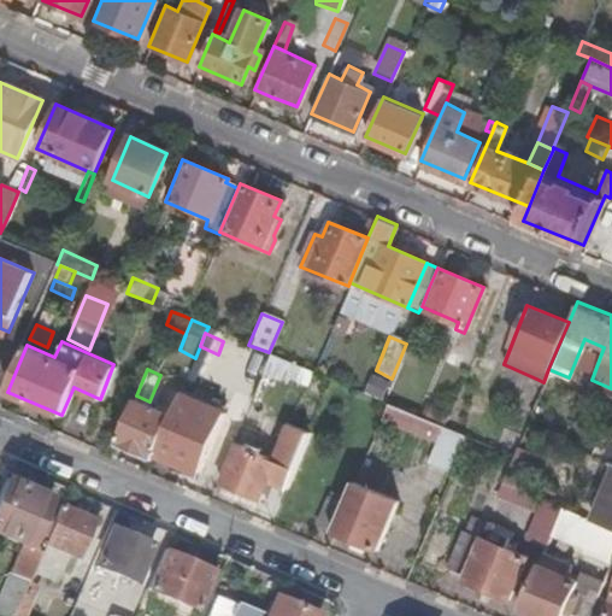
[(543,382),(536,379),(529,397),(535,400),(543,382)]
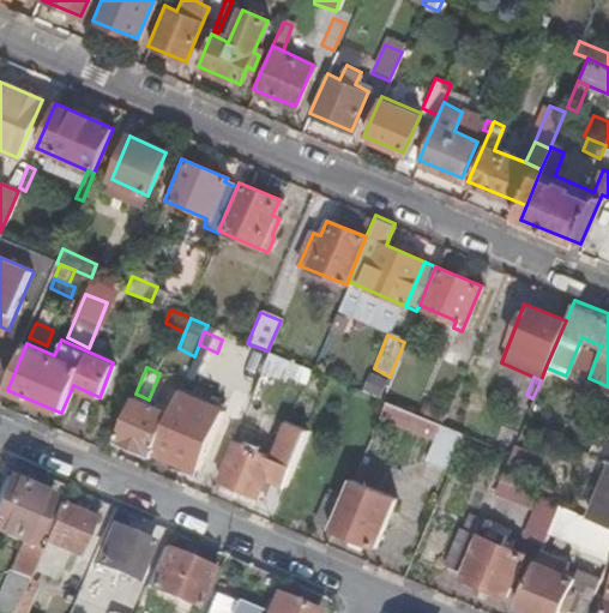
[(116,439),(152,455),(155,449),(170,412),(172,409),(149,400),(136,394),(116,439)]
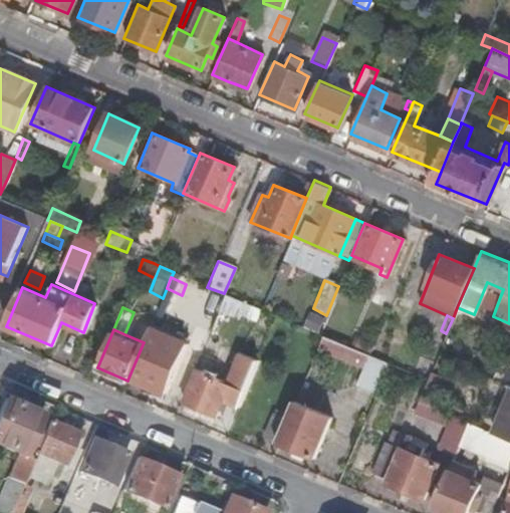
[(368,354),(355,349),(321,335),(317,344),(347,357),(345,361),(362,369),(364,364),(368,354)]
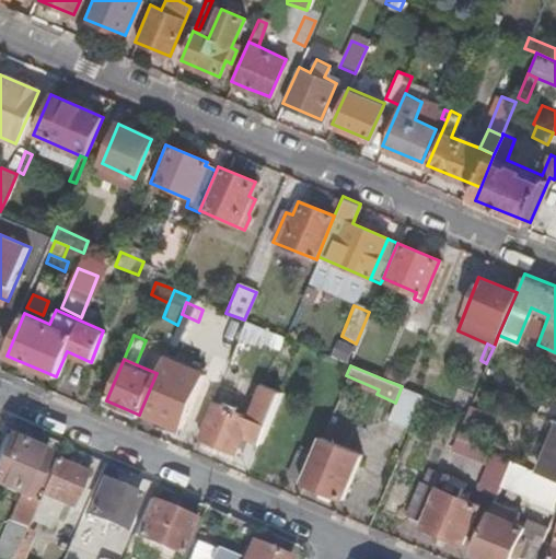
[(387,381),(402,386),(406,376),(393,371),(387,381)]
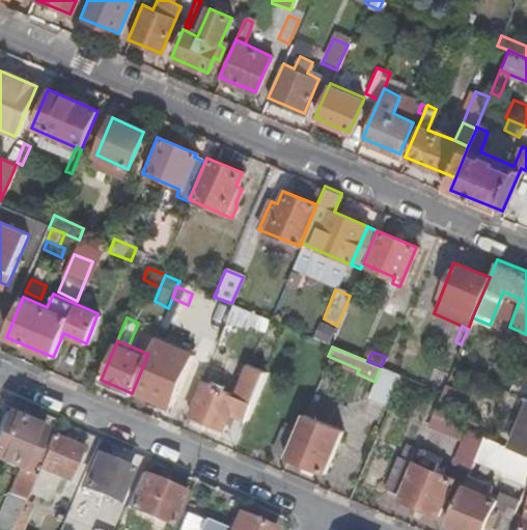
[(147,356),(134,388),(172,403),(186,371),(147,356)]
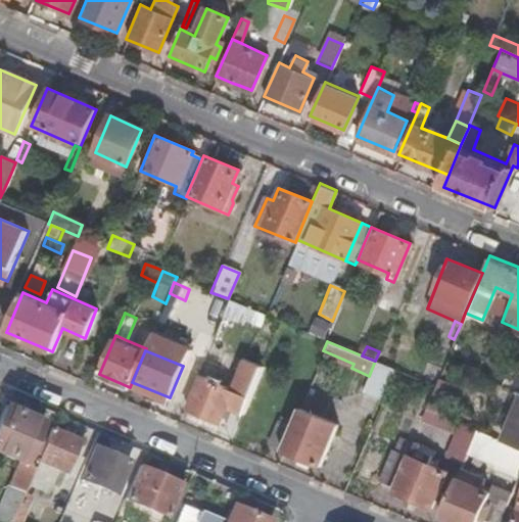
[(390,368),(375,361),(371,371),(386,377),(390,368)]
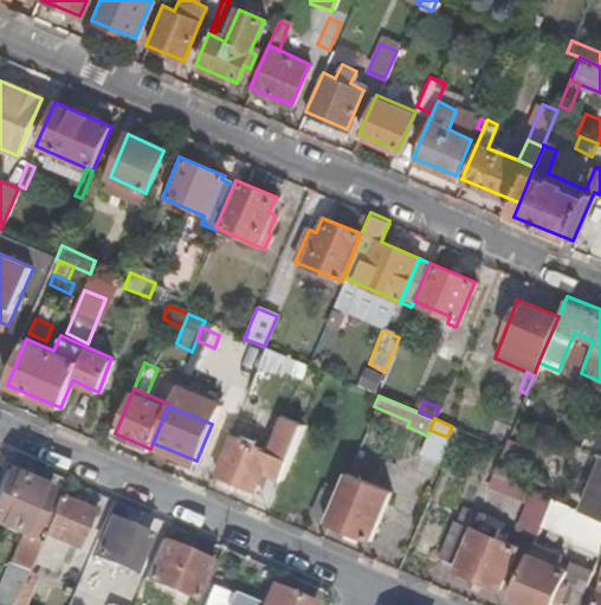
[(280,480),(304,424),(292,419),(277,454),(234,435),(218,474),(260,491),(267,474),(280,480)]
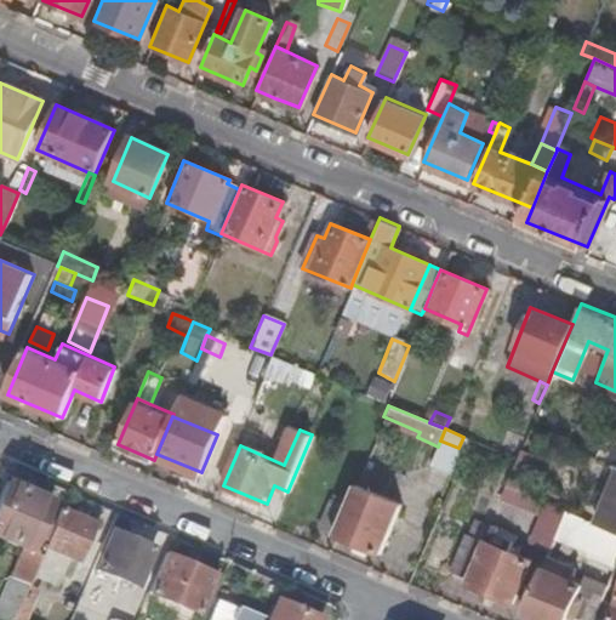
[(376,468),(365,462),(357,482),(369,487),(376,468)]
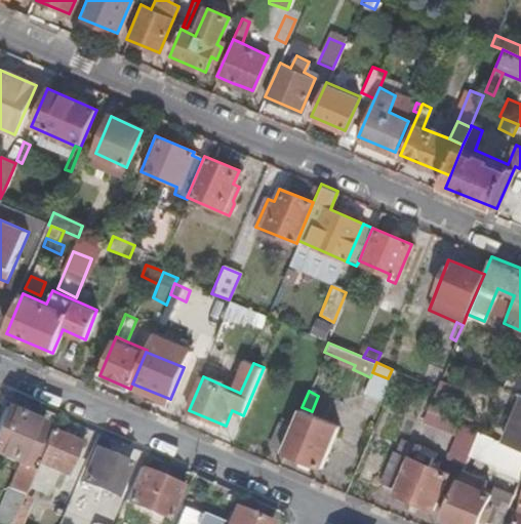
[(520,399),(503,441),(520,448),(520,399)]
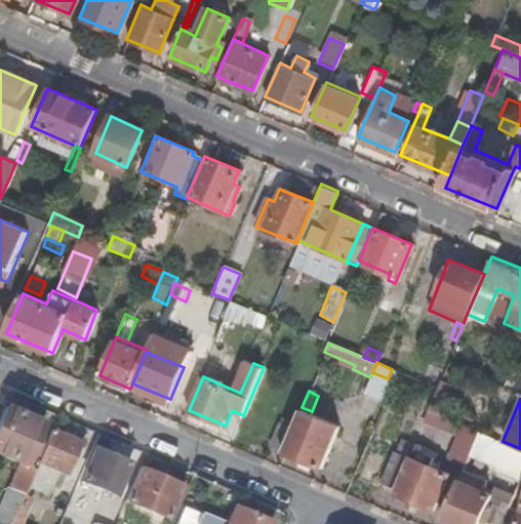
[(27,486),(43,444),(33,440),(39,424),(3,407),(0,414),(0,455),(18,464),(8,487),(24,494),(27,486)]
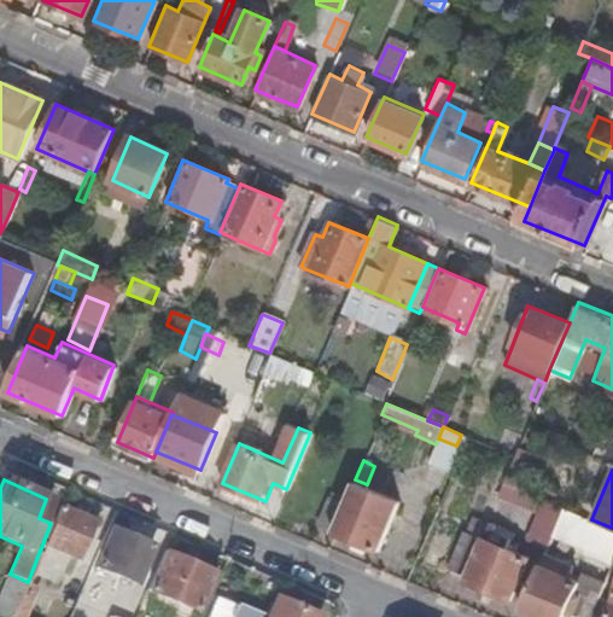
[(367,484),(355,479),(346,501),(334,529),(378,547),(385,530),(391,533),(395,522),(390,519),(398,499),(367,484)]
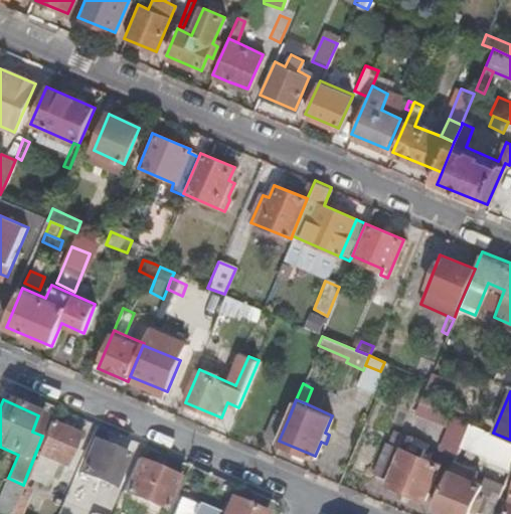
[(449,421),(452,414),(418,400),(415,407),(449,421)]
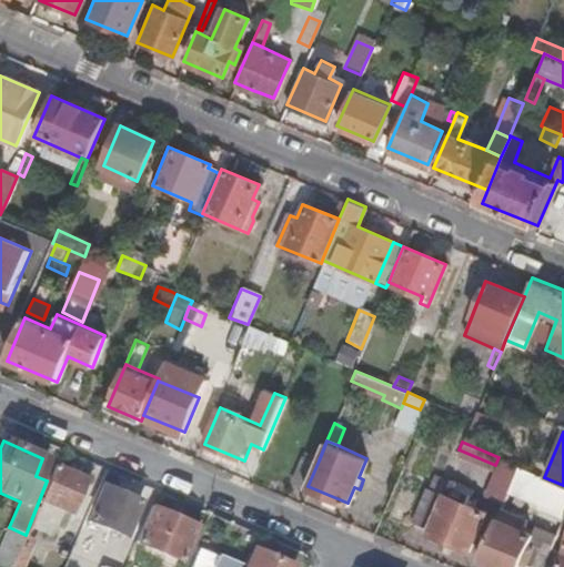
[(308,486),(319,461),(302,454),(292,479),(308,486)]
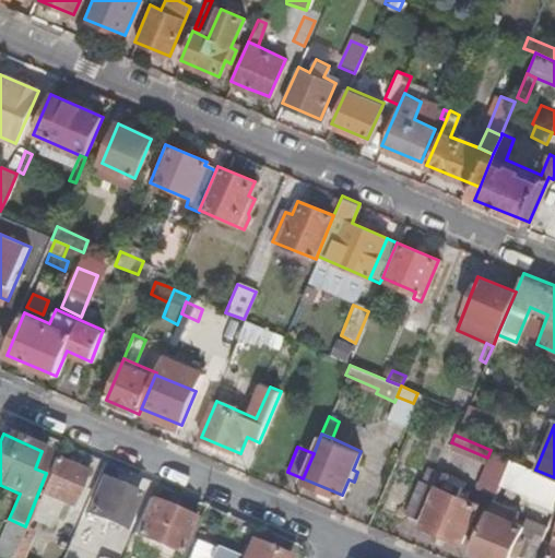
[(84,470),(52,455),(46,473),(28,518),(49,527),(59,501),(70,506),(84,470)]
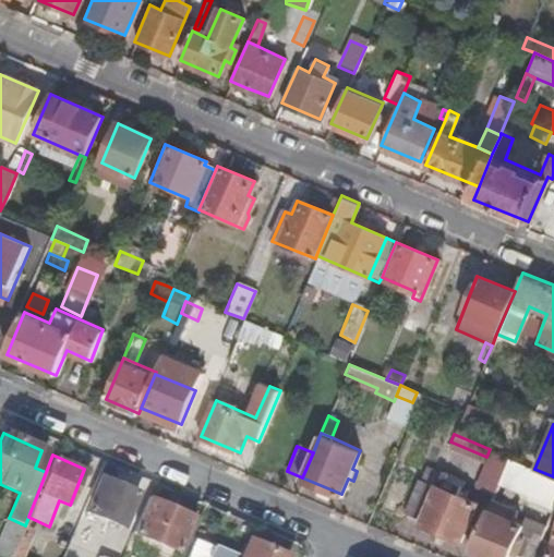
[(120,525),(135,489),(99,474),(84,510),(120,525)]
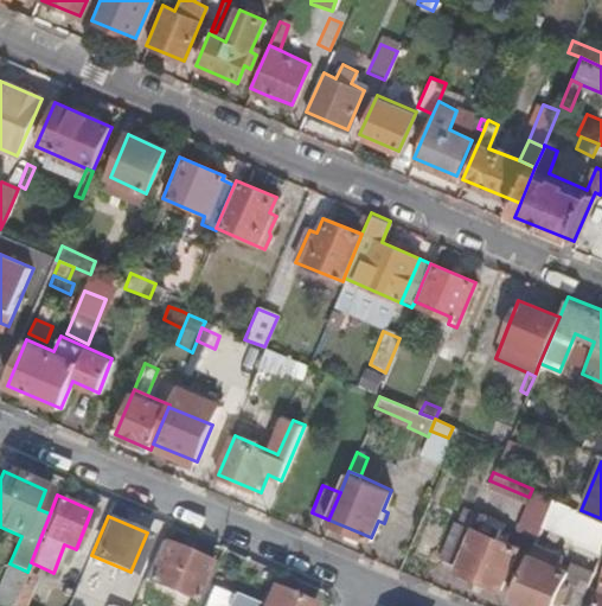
[(455,562),(469,529),(452,522),(437,555),(455,562)]
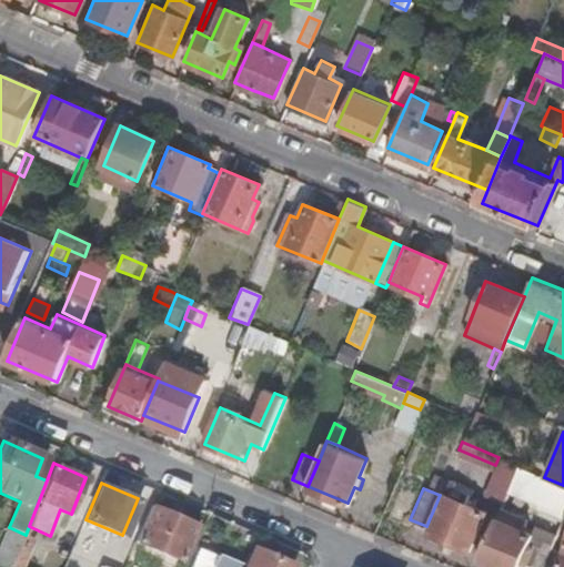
[(470,549),(486,510),(453,496),(455,493),(445,488),(429,530),(470,549)]
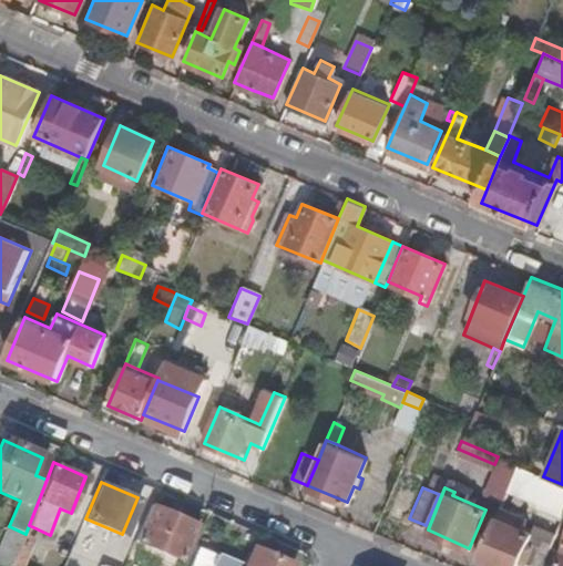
[(194,522),(150,502),(132,538),(178,558),(194,522)]
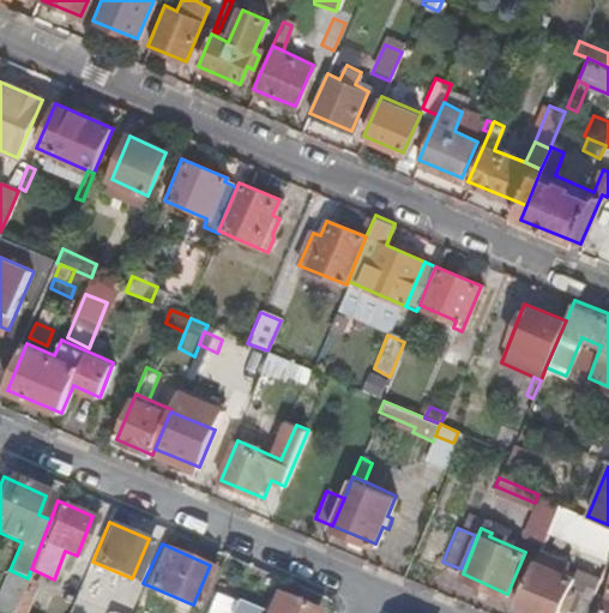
[(568,560),(541,548),(516,607),(532,612),(559,612),(562,605),(568,607),(576,592),(571,588),(576,576),(565,571),(568,560)]
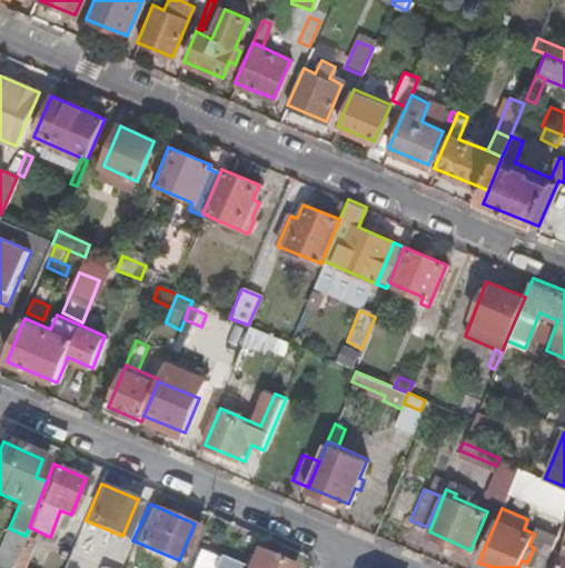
[(65,555),(75,529),(63,525),(53,550),(65,555)]
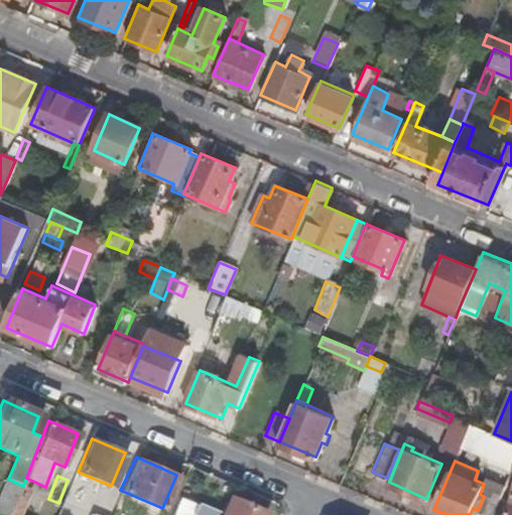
[(478,510),(487,514),(491,514),(499,497),(505,484),(487,476),(484,484),(480,494),(484,497),(478,510)]
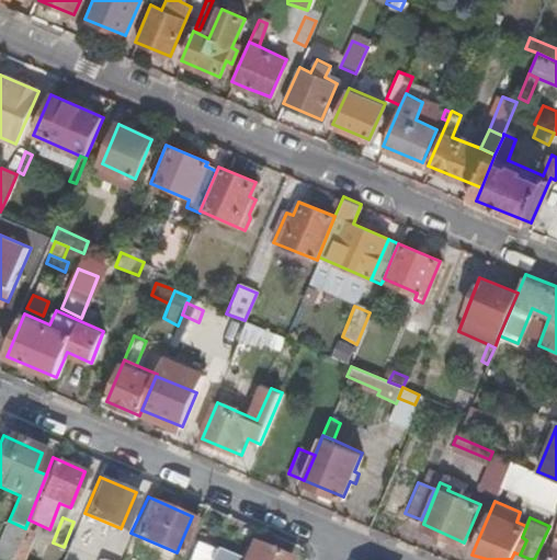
[(9,521),(2,537),(18,545),(22,535),(25,528),(9,521)]
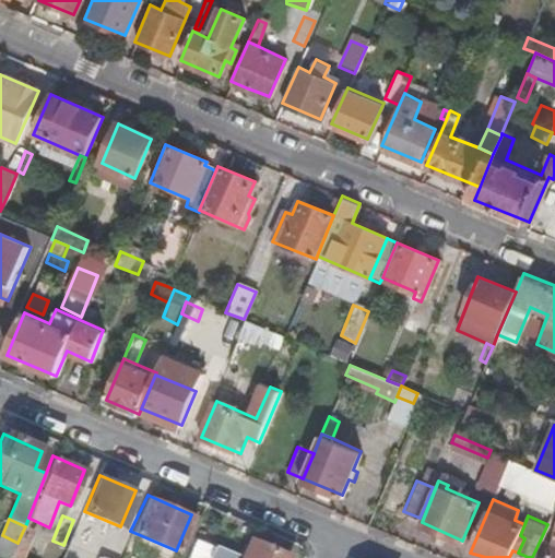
[(22,533),(18,543),(11,557),(19,557),(28,535),(22,533)]
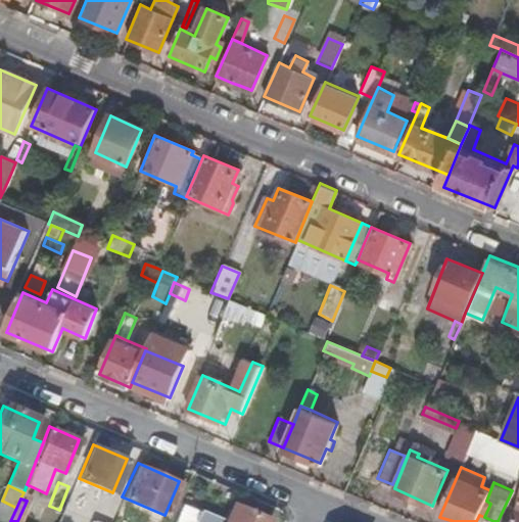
[(10,521),(16,508),(2,501),(0,506),(0,518),(6,521),(8,521),(10,521)]
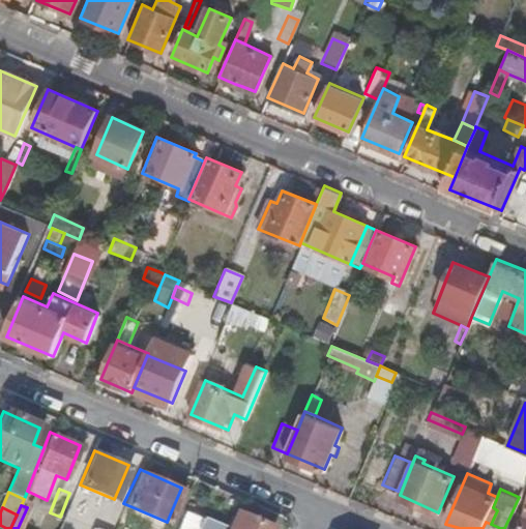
[(196,528),(202,519),(183,511),(175,528),(196,528)]
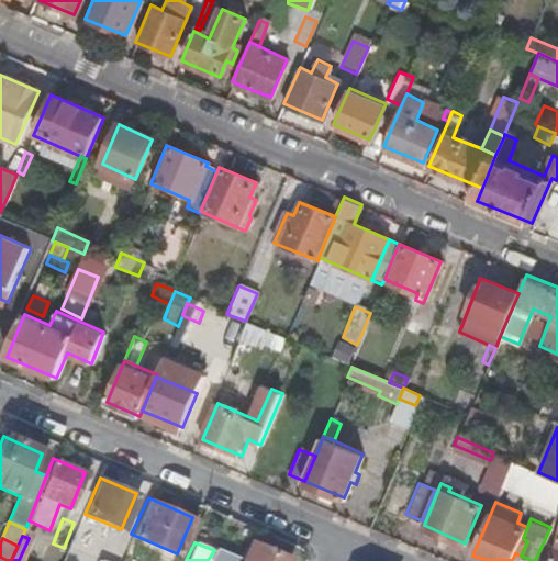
[(208,560),(285,560),(287,558),(249,542),(241,560),(237,560),(214,550),(208,560)]
